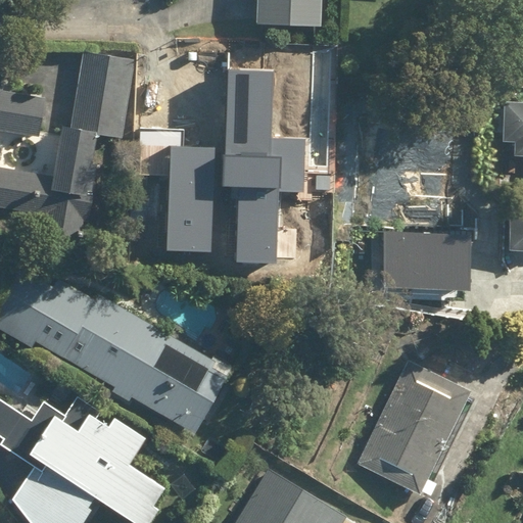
[(256,0),(255,22),(319,25),(319,0),(256,0)]
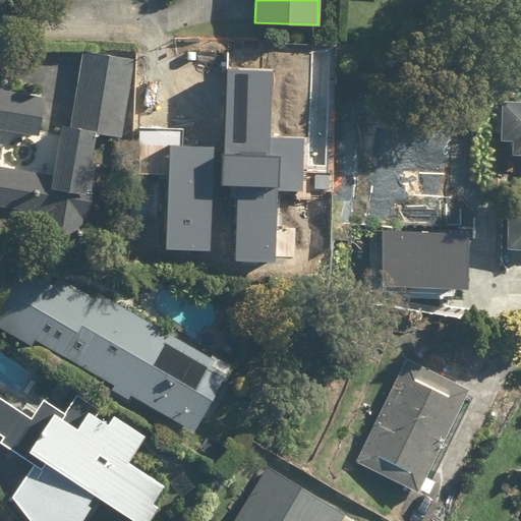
[(91,163),(95,134),(123,138),(134,61),(78,53),(68,127),(56,125),(49,174),(0,167),(0,128),(37,134),(43,97),(0,90),(0,89),(1,83),(0,82),(0,209),(45,215),(43,232),(84,238),(95,163),(91,163)]
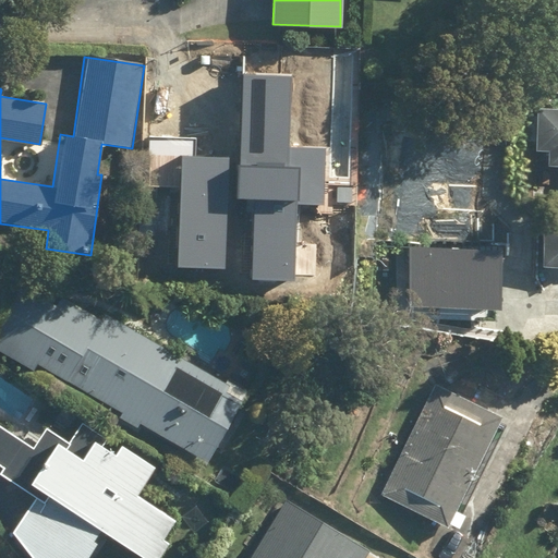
[(202,134),(202,140),(186,138),(185,195),(207,196),(204,252),(262,253),(264,194),(319,198),(322,138),(276,137),(276,93),(227,91),(226,135),(202,134)]
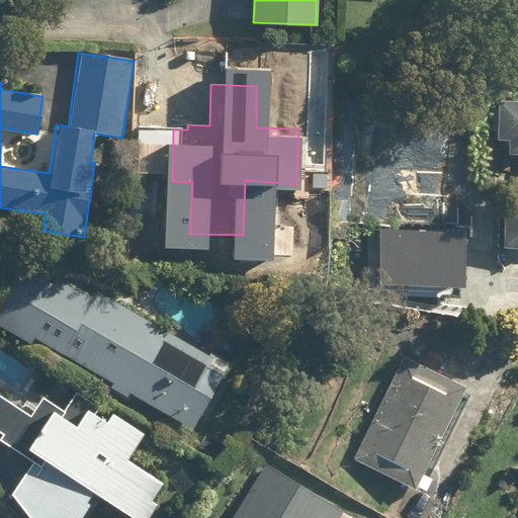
[(517,248),(517,100),(492,100),(491,141),(505,141),(501,248),(517,248)]
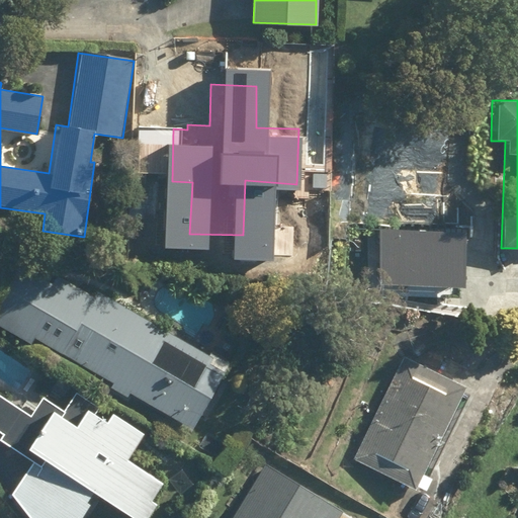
[(31,256),(0,310),(0,329),(28,345),(32,336),(190,425),(224,364),(31,256)]
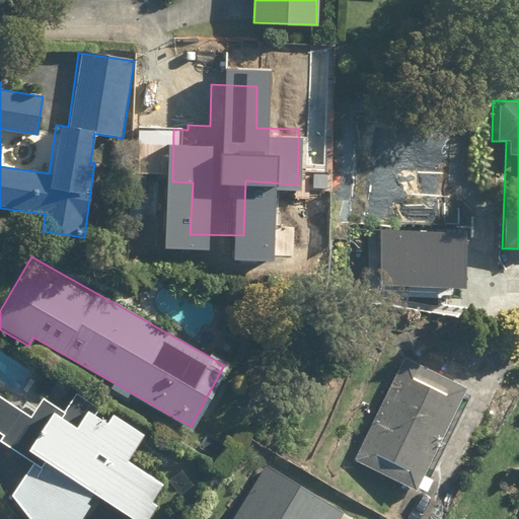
[(416,491),(464,388),(401,359),(354,461),(416,491)]
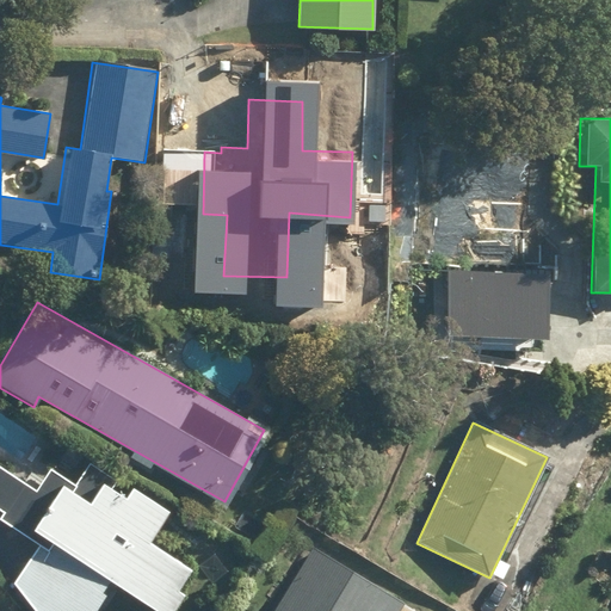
[(90,460),(74,485),(50,469),(35,491),(0,468),(0,510),(4,513),(0,517),(0,519),(38,544),(4,597),(25,610),(93,610),(104,594),(99,591),(107,578),(159,610),(173,610),(184,596),(177,591),(192,568),(149,541),(168,510),(131,486),(124,497),(111,488),(118,477),(90,460)]
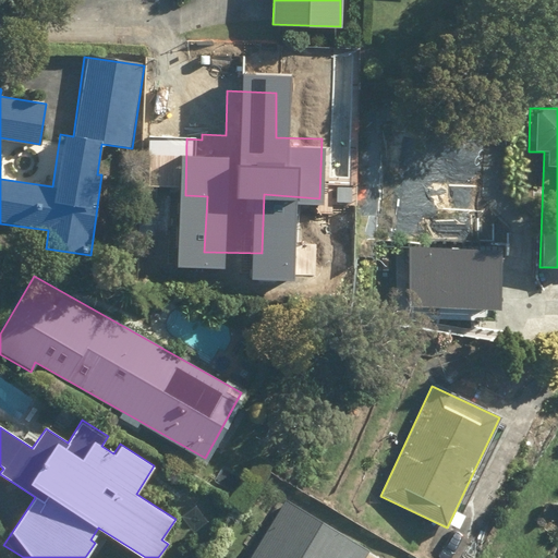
[(377,557),(286,502),(251,557),(377,557)]
